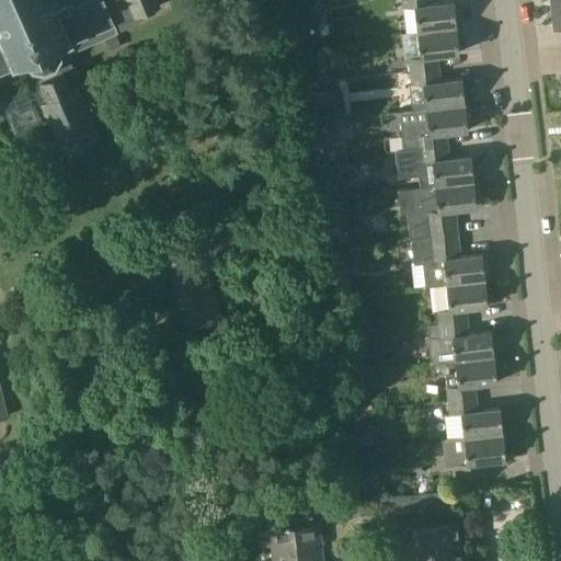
[(0,0),(0,80),(25,69),(26,69),(30,76),(43,79),(59,72),(67,59),(66,53),(138,22),(135,15),(130,16),(123,0),(90,0),(72,8),(69,0),(0,0)]
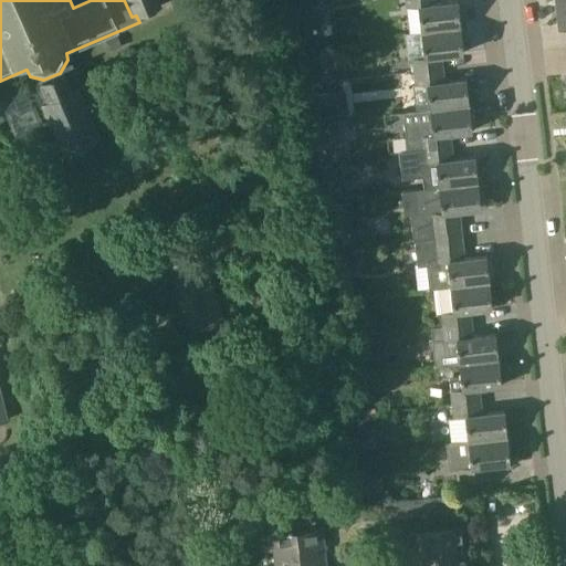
[(124,0),(132,17),(136,16),(159,6),(156,0),(124,0)]
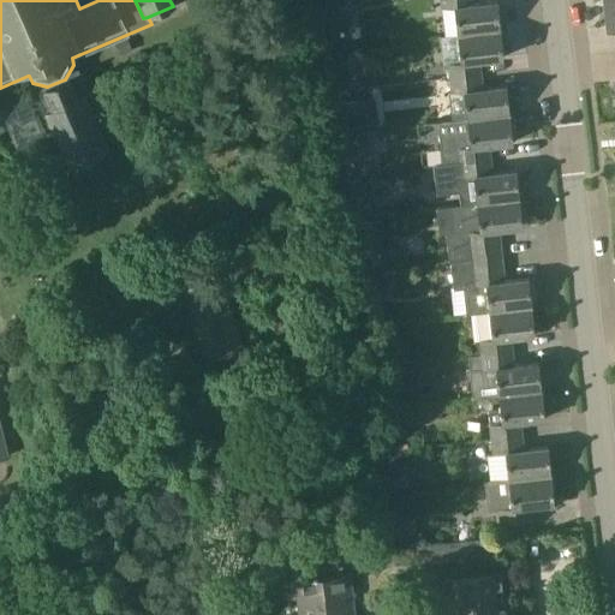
[(457,35),(501,30),(497,1),(472,5),(471,0),(440,0),(441,9),(454,6),(457,35)]
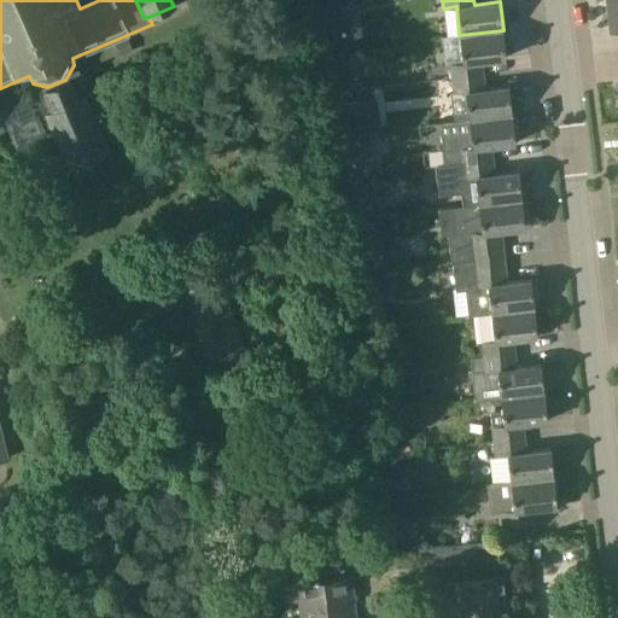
[(617,0),(607,0),(612,28),(617,27),(617,0)]
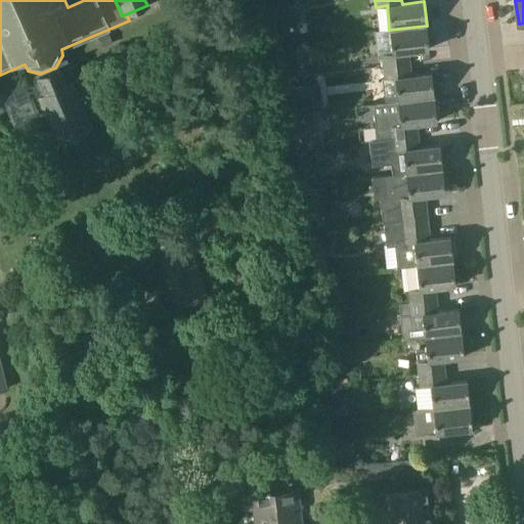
[(284,22),(301,19),(298,1),(281,3),(284,22)]
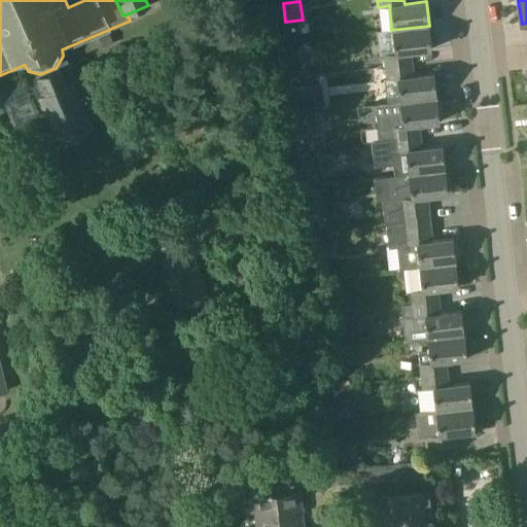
[(385,67),(412,64),(411,51),(431,49),(429,26),(391,30),(394,54),(384,55),(385,67)]
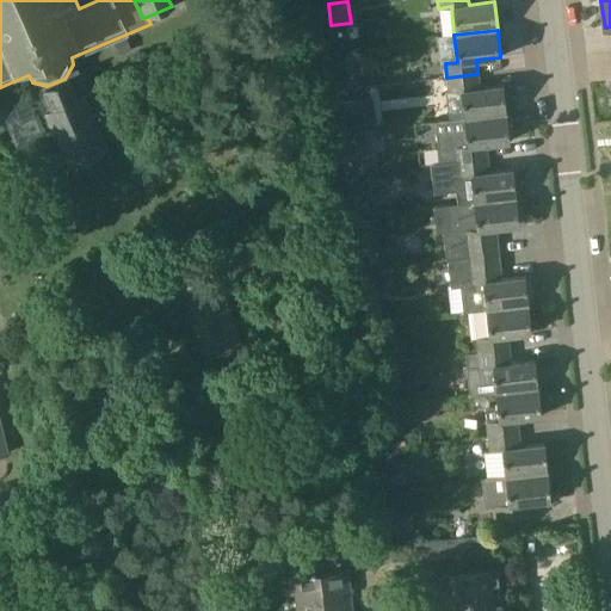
[(110,147),(72,57),(73,65),(65,79),(47,86),(32,82),(29,75),(28,75),(67,165),(110,147)]
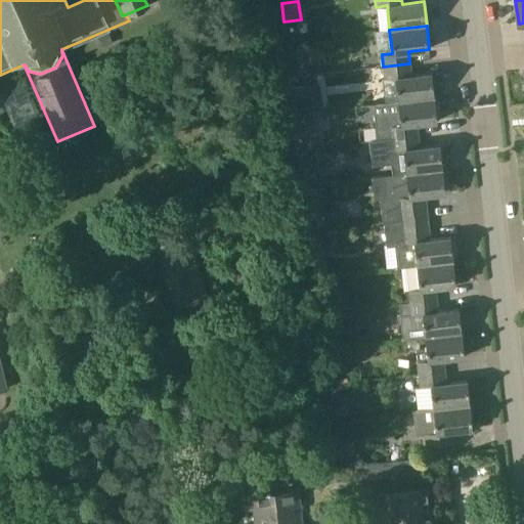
[(395,78),(397,101),(435,97),(432,74),(410,76),(409,63),(383,67),(384,80),(395,78)]
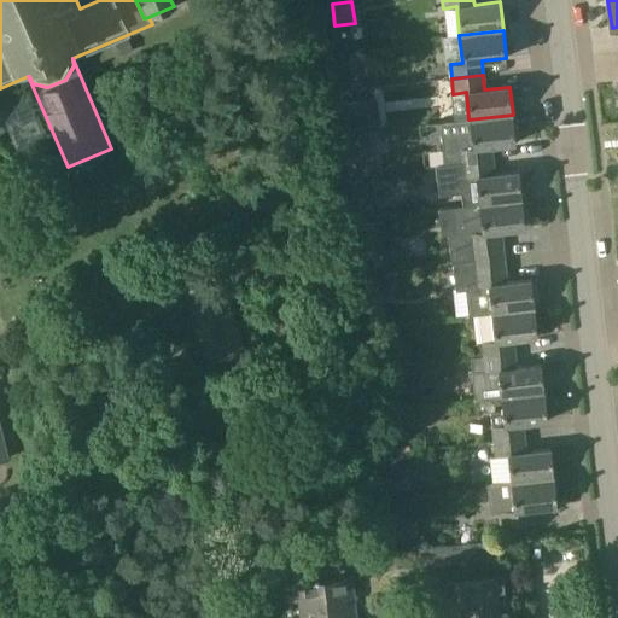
[(377,100),(350,104),(353,128),(380,124),(377,100)]
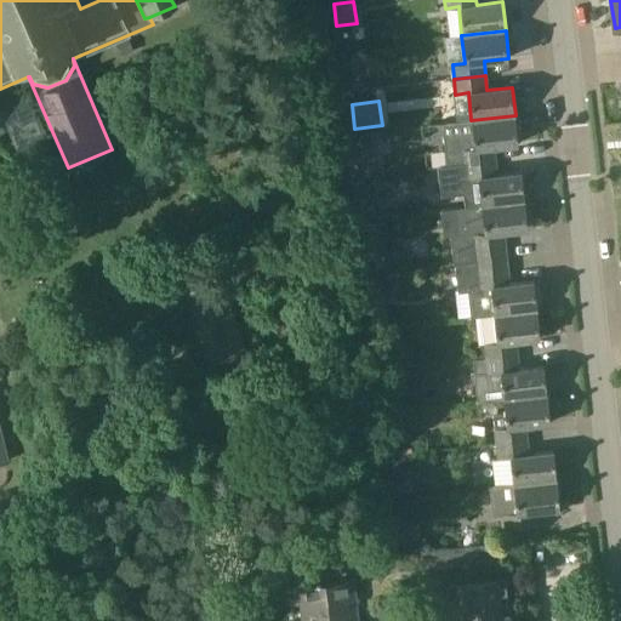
[(448,166),(463,164),(495,160),(494,147),(518,143),(516,115),(471,120),(473,135),(444,138),(448,166)]
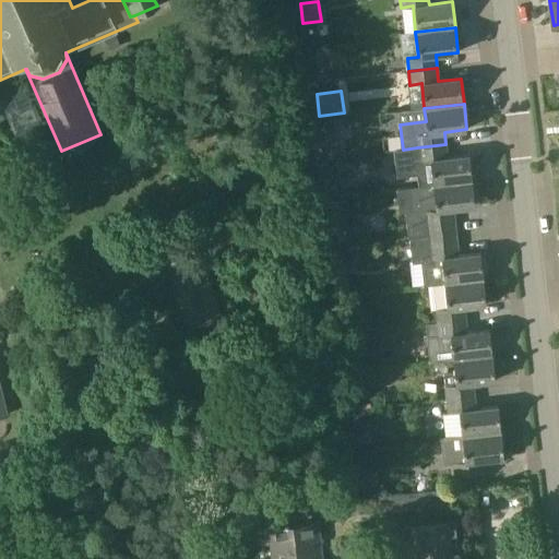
[(309,121),(311,141),(336,138),(334,118),(309,121)]
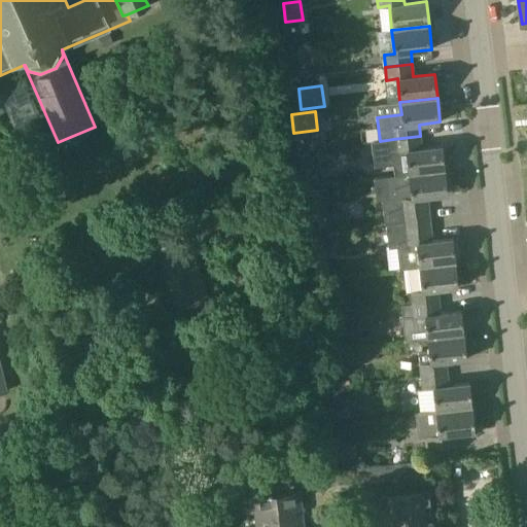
[(408,163),(409,174),(446,170),(443,146),(422,148),(420,136),(393,139),(395,151),(388,151),(389,165),(408,163)]
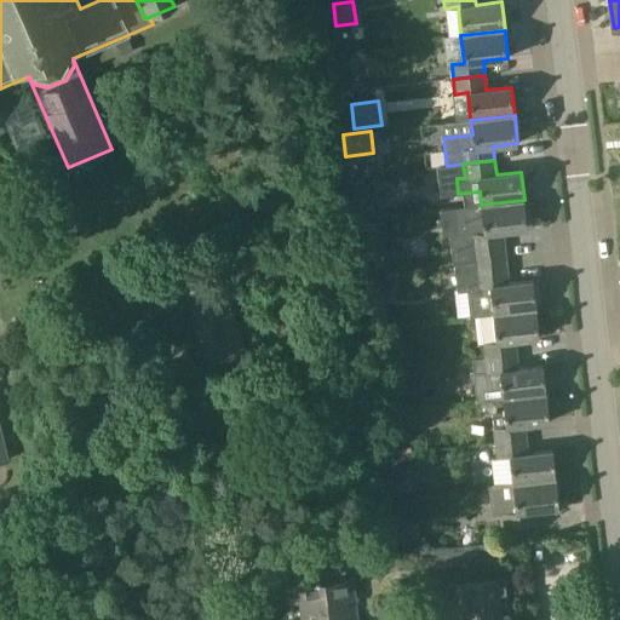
[(372,183),(351,184),(355,219),(375,217),(372,183)]
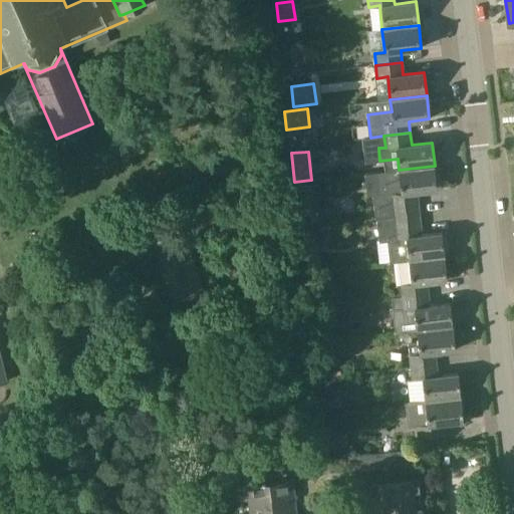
[(375,219),(378,218),(419,214),(417,192),(437,189),(435,166),(399,170),(378,173),(381,192),(372,193),(375,219)]
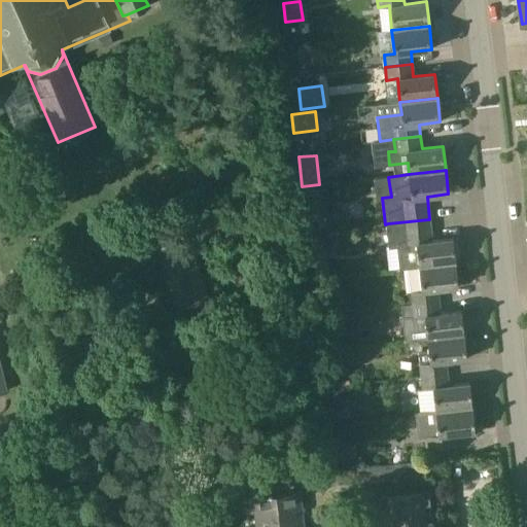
[(401,270),(407,269),(456,262),(453,238),(432,241),(429,219),(388,223),(391,248),(398,247),(401,270)]
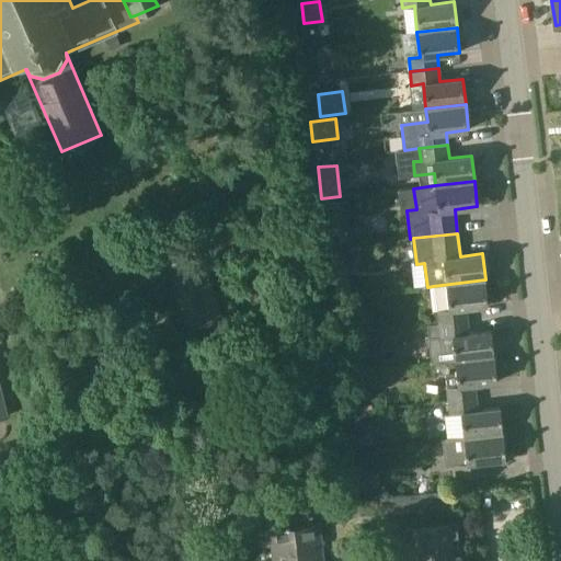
[(340,249),(334,263),(352,270),(357,256),(340,249)]
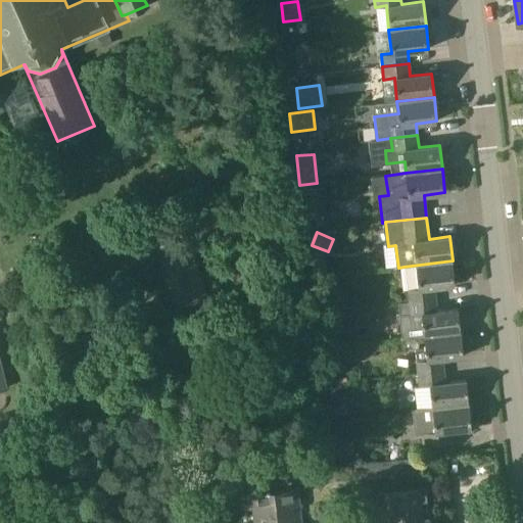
[(410,301),(434,298),(433,287),(456,284),(453,260),(403,267),(407,290),(409,289),(410,301)]
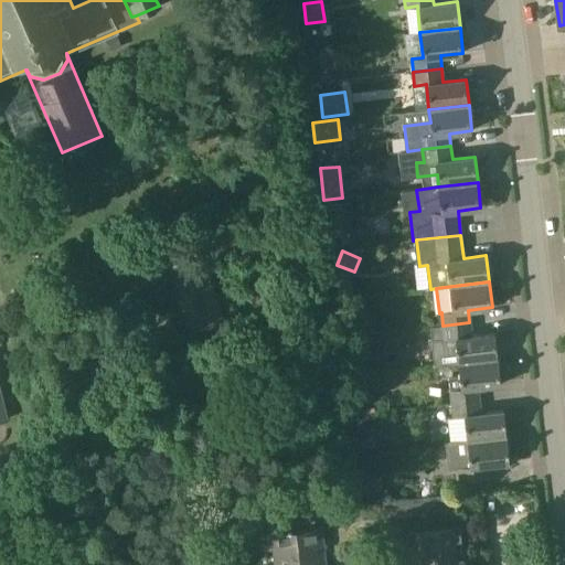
[(443,326),(432,328),(433,341),(432,341),(435,366),(498,359),(494,333),(471,336),(469,322),(443,326)]
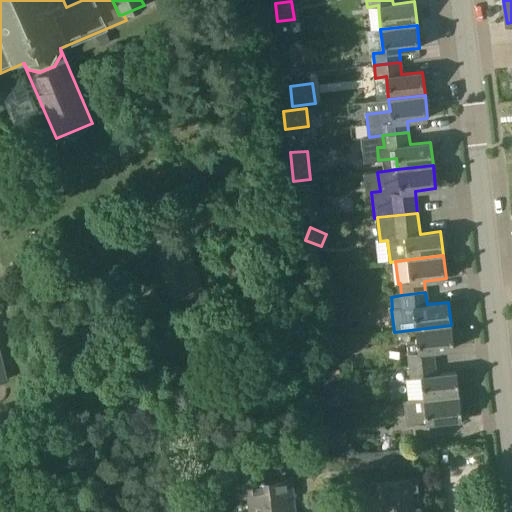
[(408,354),(409,366),(433,362),(432,351),(454,348),(451,325),(415,330),(417,353),(408,354)]
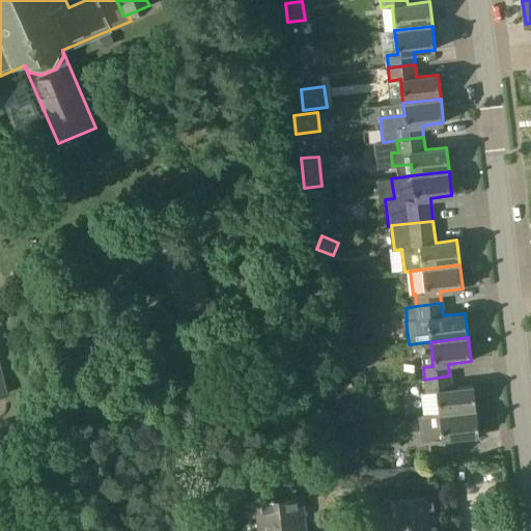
[(449,375),(424,380),(425,391),(420,392),(422,416),(439,414),(476,410),(474,386),(450,388),(449,375)]
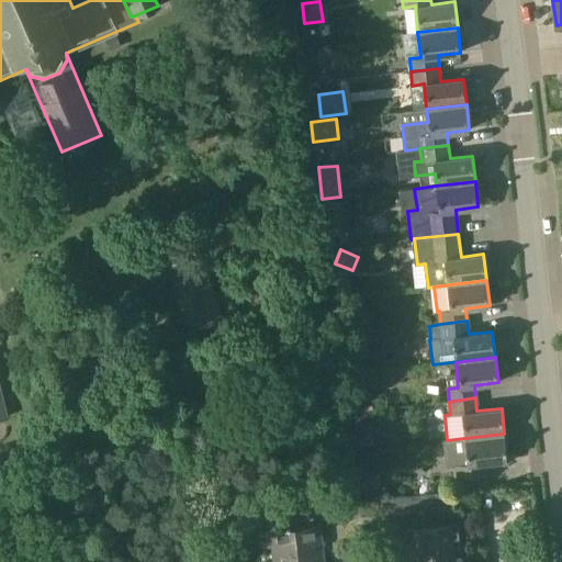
[(367,413),(350,414),(352,435),(369,434),(367,413)]
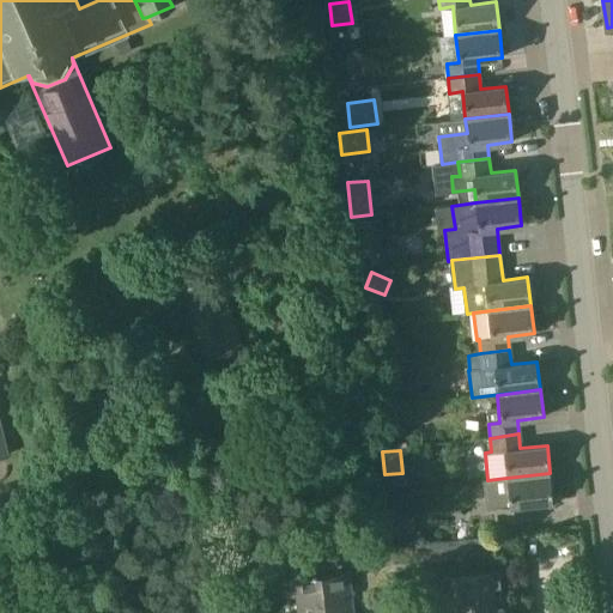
[(507,478),(487,480),(485,480),(489,509),(497,508),(499,522),(528,519),(527,504),(553,501),(550,473),(507,478)]
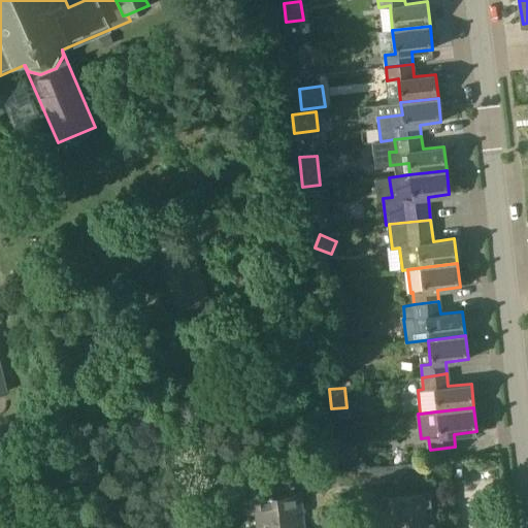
[(334,462),(357,460),(356,446),(333,448),(333,452),(334,462)]
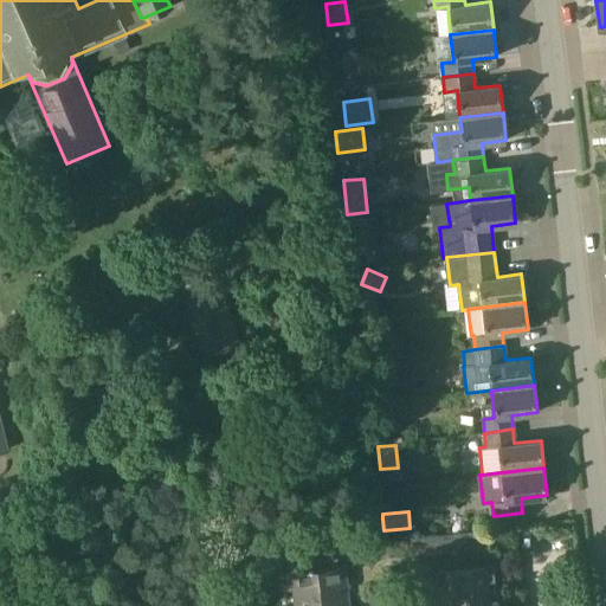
[(381,558),(488,546),(491,545),(489,529),(379,542),(381,558)]
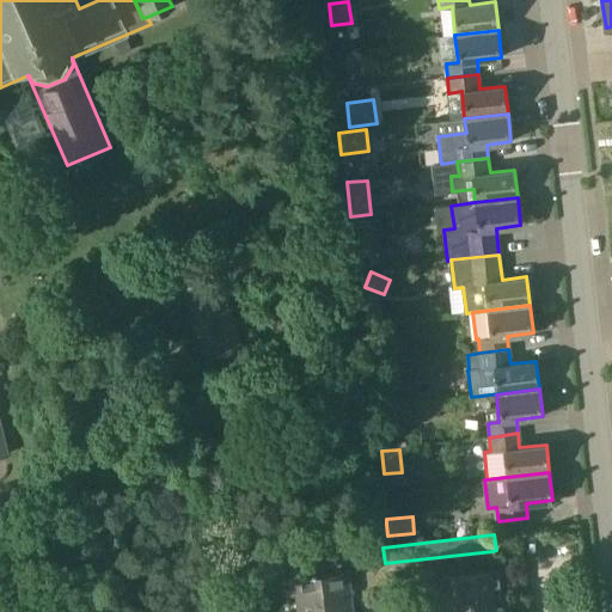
[(341,571),(341,563),(314,565),(314,571),(312,571),(312,575),(293,576),(297,603),(352,597),(348,570),(341,571)]
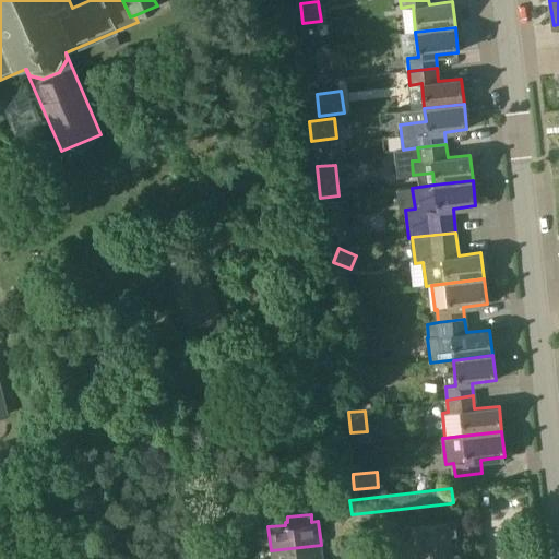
[(459,558),(454,519),(429,521),(404,524),(407,558),(459,558)]
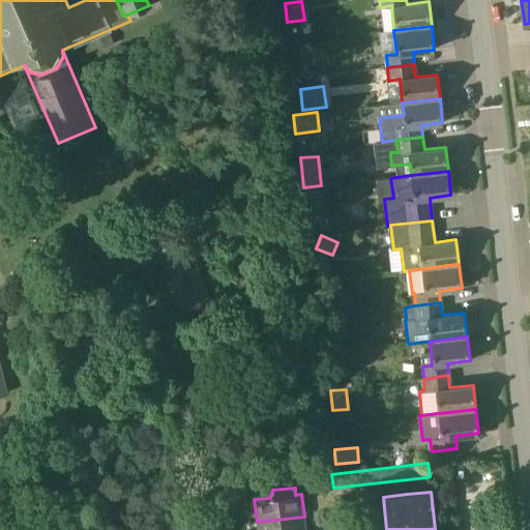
[(305,529),(304,517),(257,522),(257,529),(305,529)]
